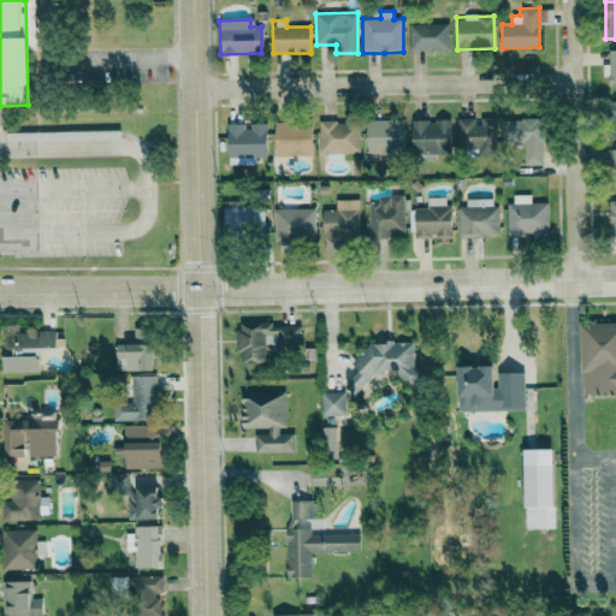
[(448,24),(408,25),(409,51),(449,49),(448,24)]
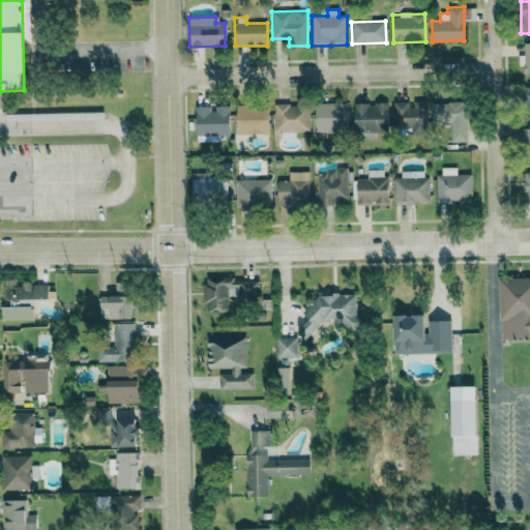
[(392,102),(393,128),(427,127),(427,101),(392,102)]
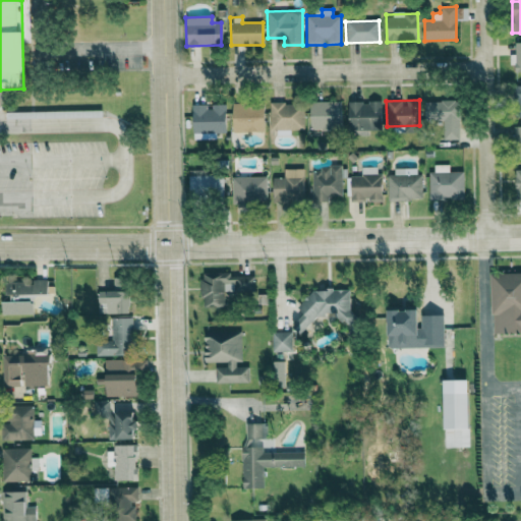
[(424,102),(424,121),(443,121),(443,139),(458,139),(458,101),(424,102)]
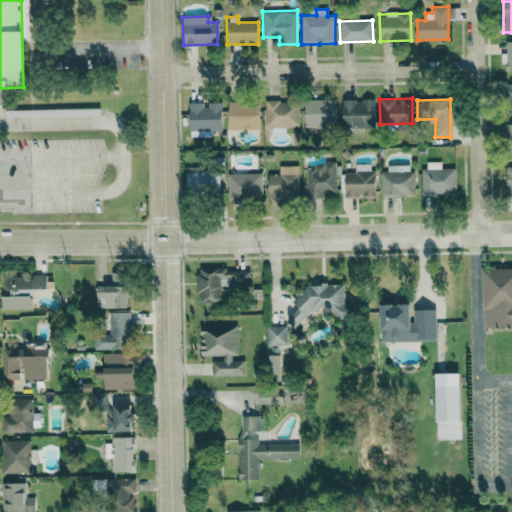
[(305,128),(336,127),(335,100),(304,100),(305,128)]
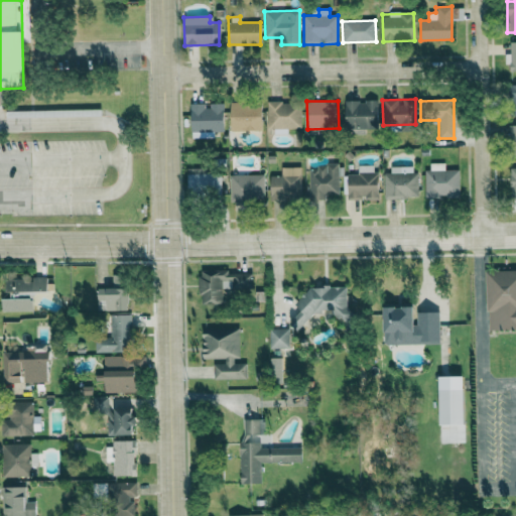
[(345,129),(378,129),(377,101),(344,102),(345,129)]
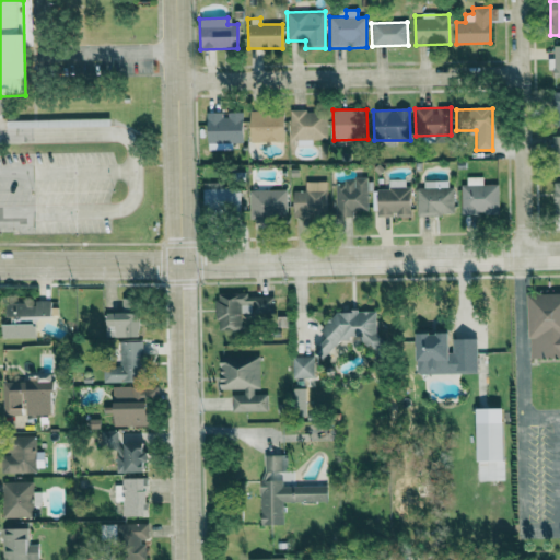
[(290,143),(312,143),(312,140),(327,140),(326,111),(289,112),(290,143)]
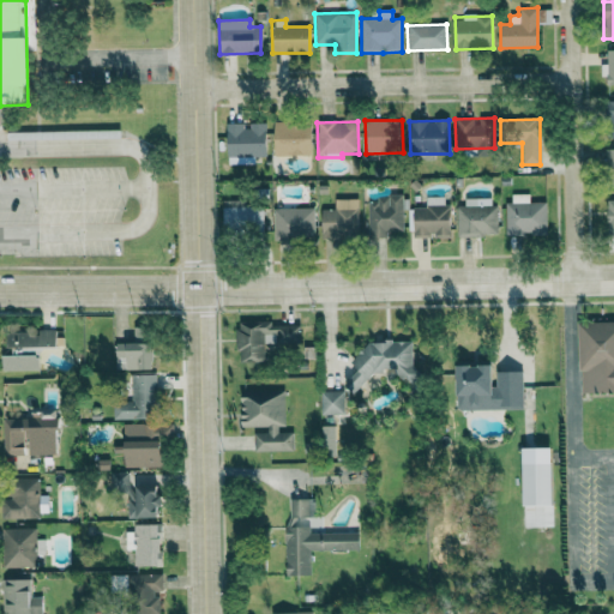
[(311,155),(311,122),(274,124),(274,156),(311,155)]
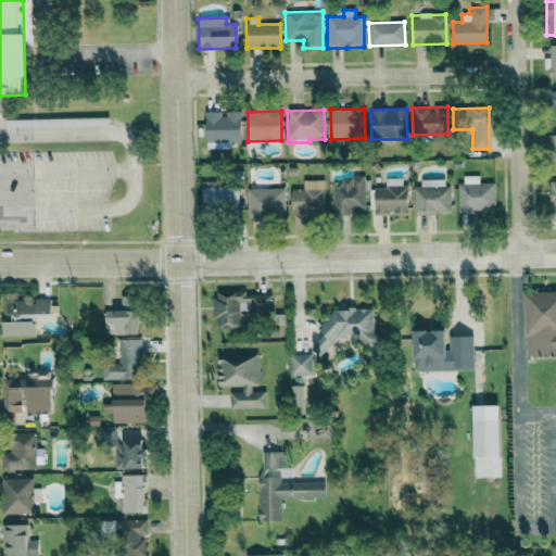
[(240,112),(226,112),(226,113),(205,113),(205,149),(231,149),(230,142),(240,142),(240,112)]
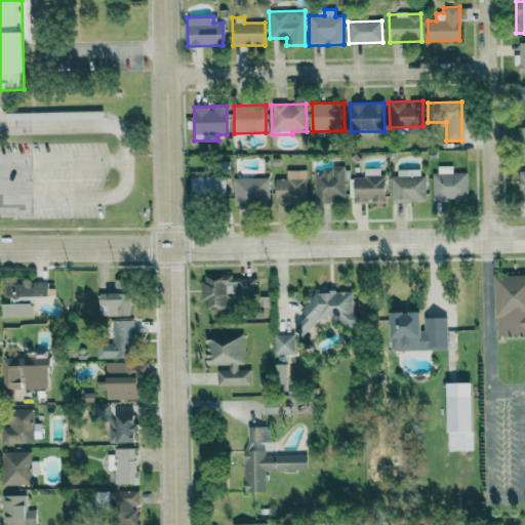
[(434,202),(468,202),(467,173),(452,173),(451,166),(433,166),(434,202)]
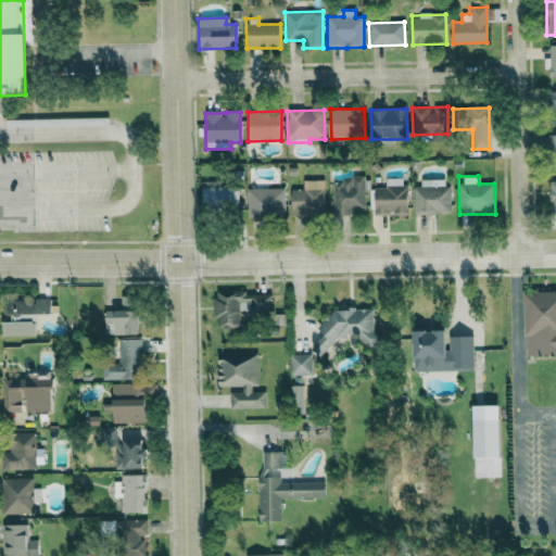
[(332,179),(333,215),(351,215),(351,210),(365,210),(364,178),(332,179)]
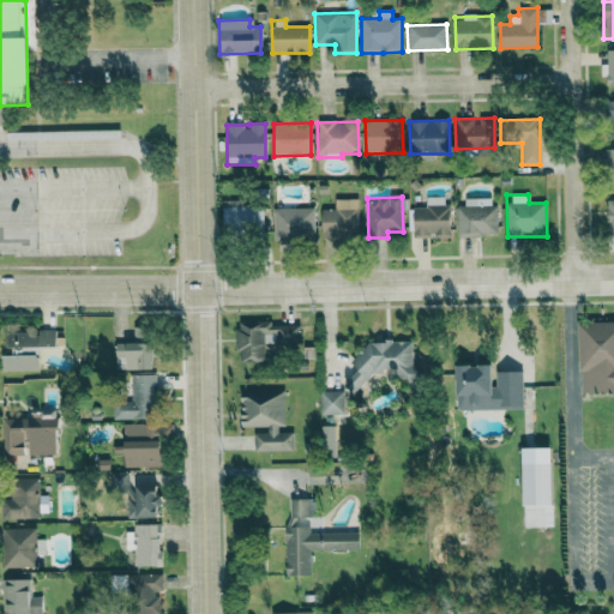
[(449,197),(425,197),(426,208),(409,209),(409,216),(410,216),(411,239),(449,238),(449,197)]
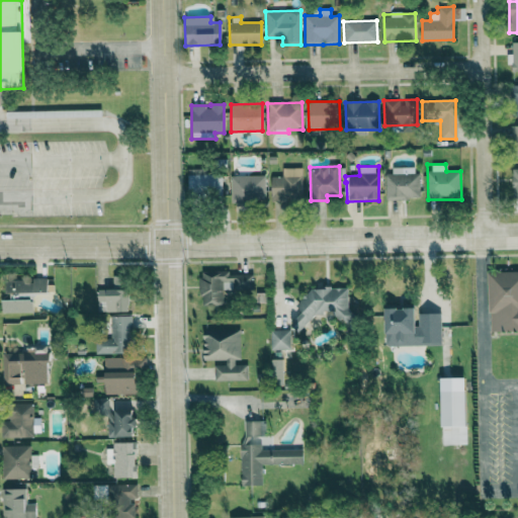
[(303,200),(301,168),(282,168),(282,177),(271,177),(271,201),(303,200)]
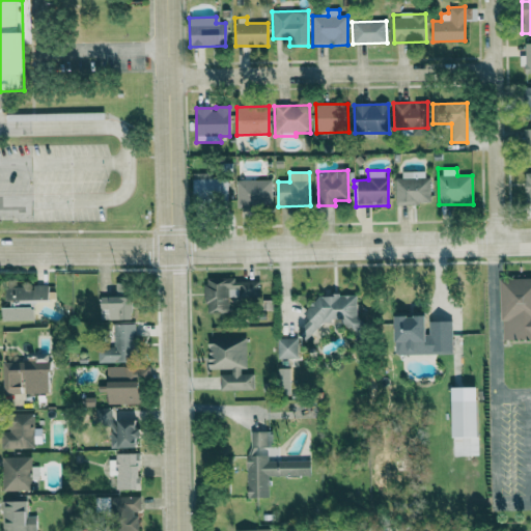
[(394,173),(395,204),(428,203),(427,172),(394,173)]
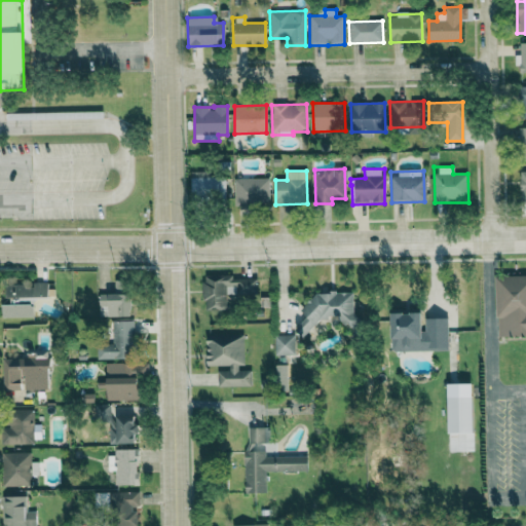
[(207,177),(207,172),(191,172),(190,202),(225,203),(225,178),(207,177)]
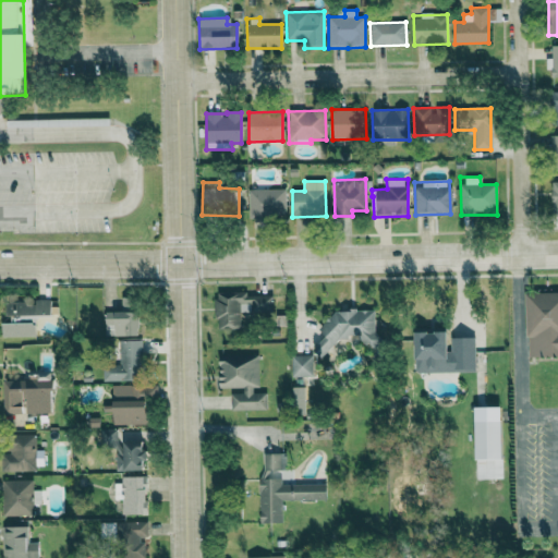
[(284,190),(247,190),(249,219),(286,218),(284,190)]
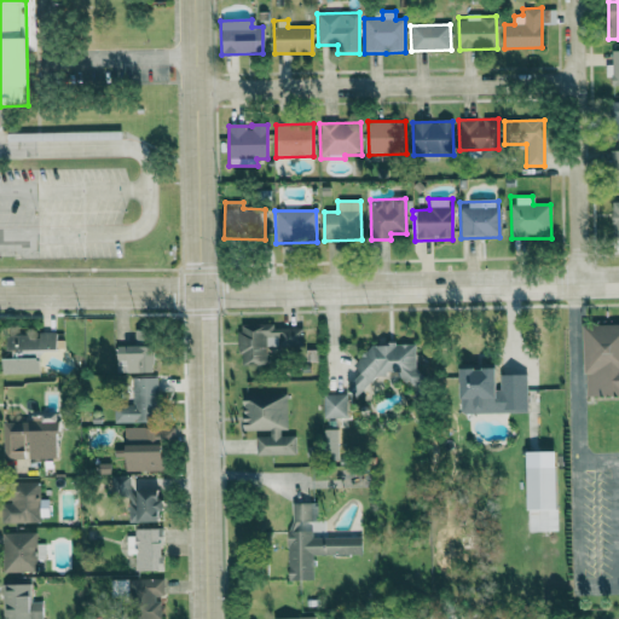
[(300,324),(238,327),(239,364),(265,364),(265,351),(301,350),(300,324)]
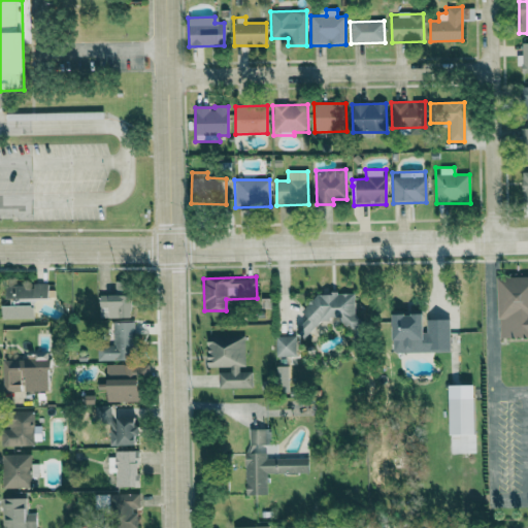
[(527,276),(497,277),(498,339),(527,337),(527,276)]
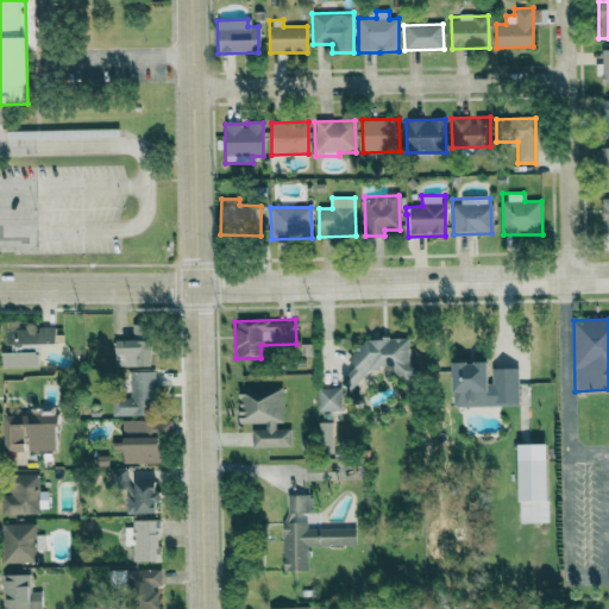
[(114,368),(151,366),(151,324),(131,324),(132,340),(114,340),(114,368)]
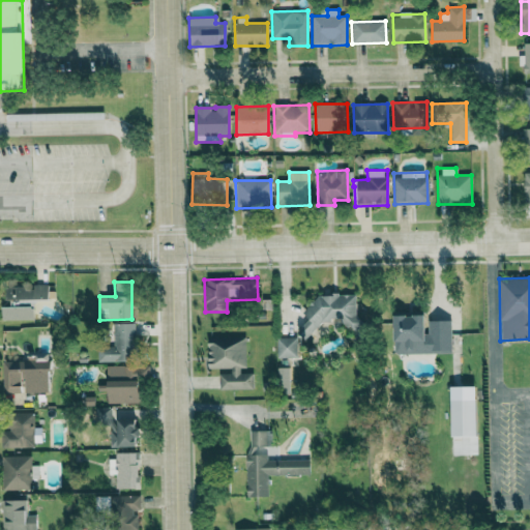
[(48,299),(47,286),(6,287),(7,306),(28,306),(28,300),(48,299)]
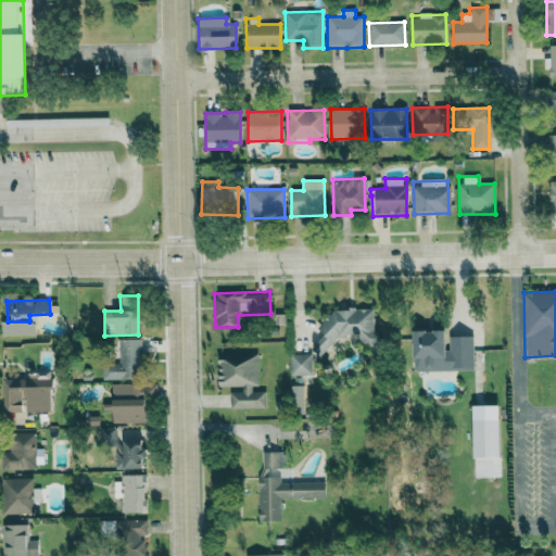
[(374,308),(333,311),(316,328),(324,335),(311,349),(320,358),(343,335),(356,333),(357,344),(375,344),(374,308)]
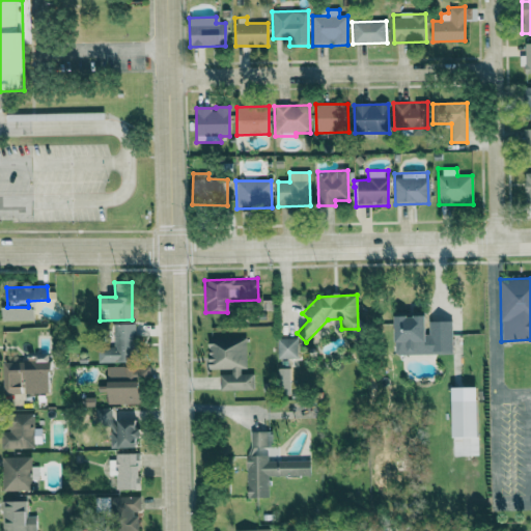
[(1,309),(1,322),(33,320),(32,308),(1,309)]
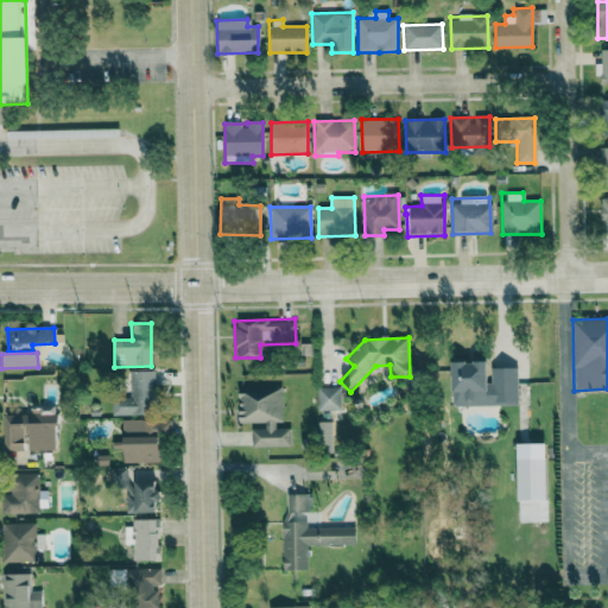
[(488,369),(488,362),(450,363),(451,406),(518,405),(517,368),(488,369)]
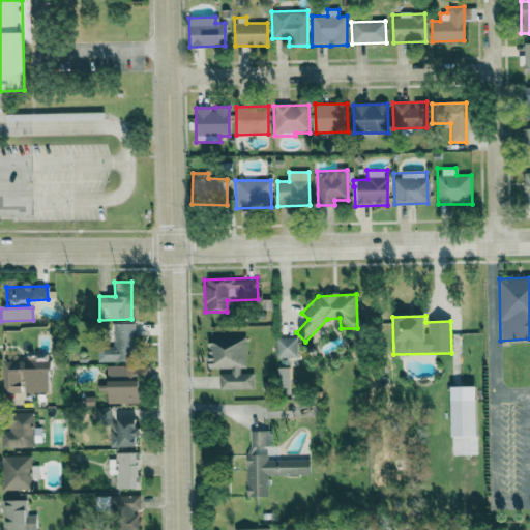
[(113,324),(113,347),(97,347),(97,362),(135,361),(135,324),(113,324)]
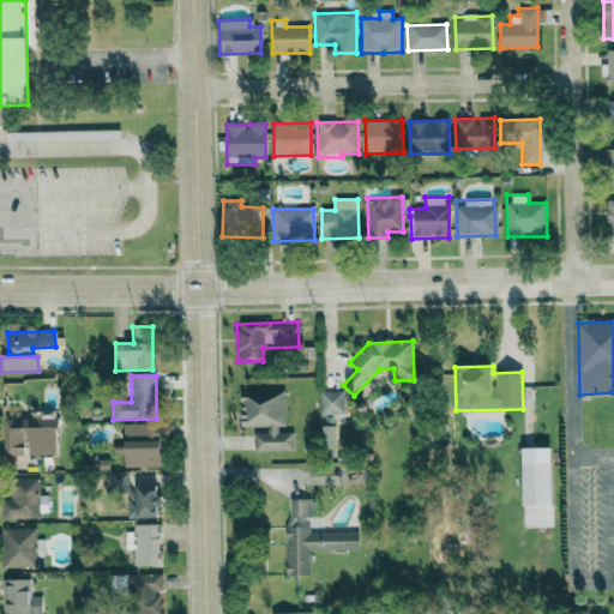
[(254,452),(293,452),(293,431),(284,431),(284,392),(241,392),(241,428),(266,428),(266,433),(254,433),(254,452)]
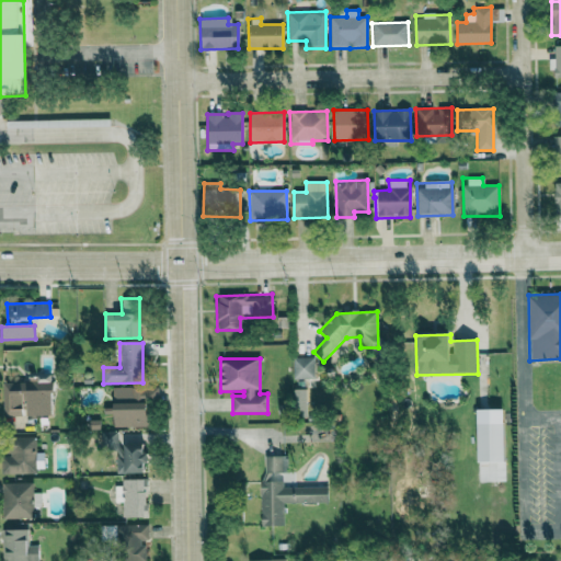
[(293,379),(313,379),(313,358),(293,358),(293,379)]
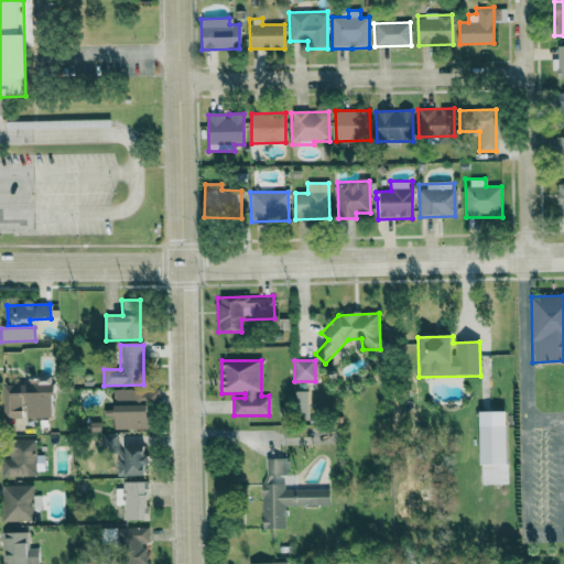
[(29,419),(52,419),(51,378),(28,378),(29,419)]
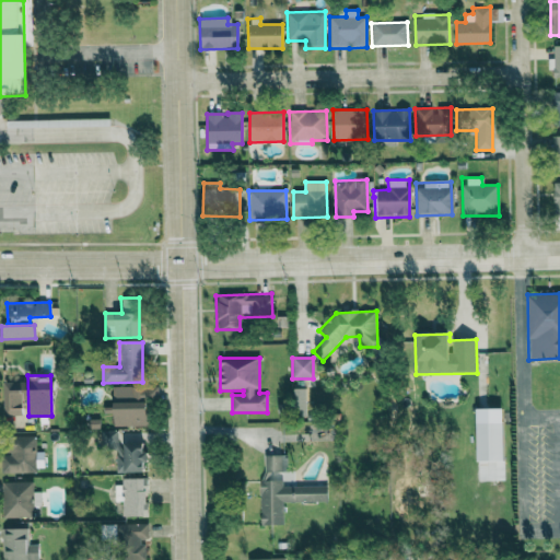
[(2,383),(3,416),(27,415),(26,382),(2,383)]
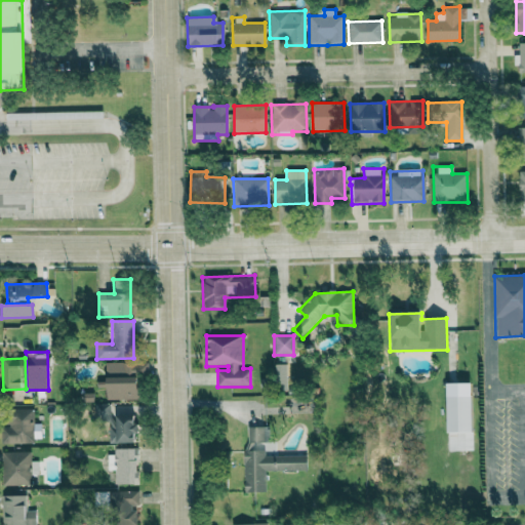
[(105,373),(147,374),(147,363),(105,363),(105,373)]
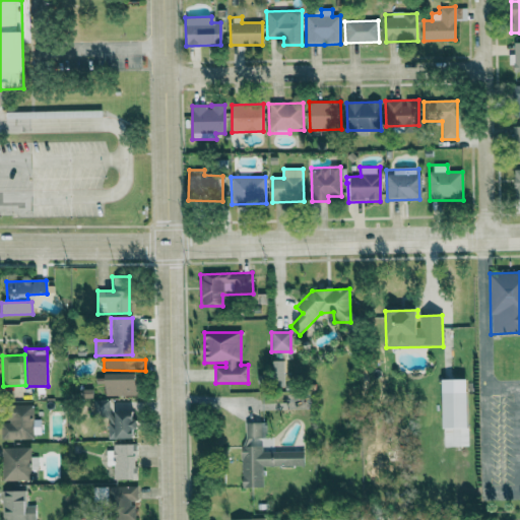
[(105,396),(136,395),(135,374),(105,375),(105,396)]
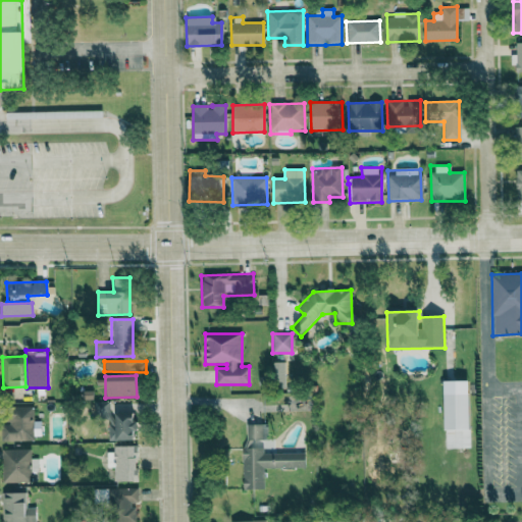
[(444,431),(469,430),(468,381),(444,381),(444,431)]
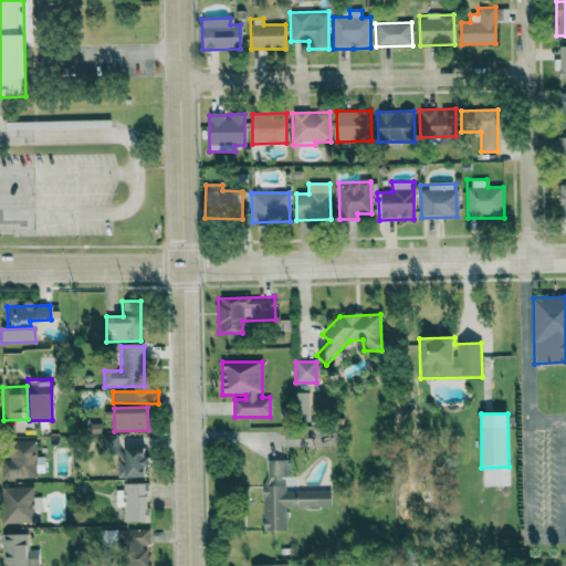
[(44,457),(35,457),(35,441),(10,441),(10,460),(1,460),(0,477),(44,478),(44,457)]
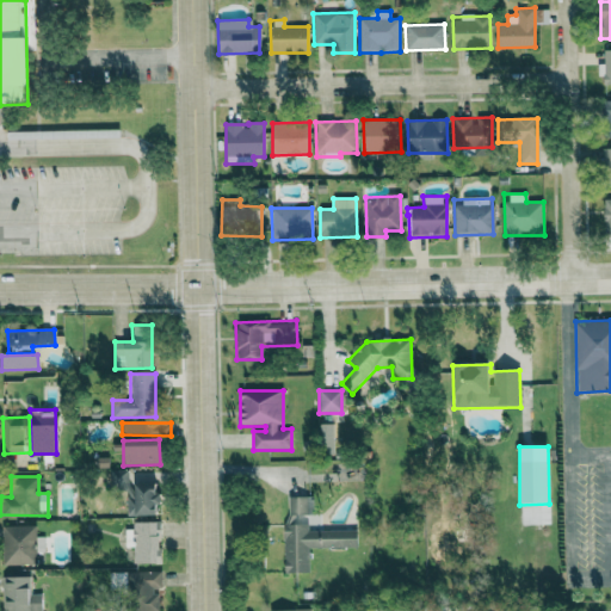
[(285,574),(309,573),(308,549),(357,548),(357,530),(304,531),(304,516),(312,514),(312,497),(284,497),(285,574)]
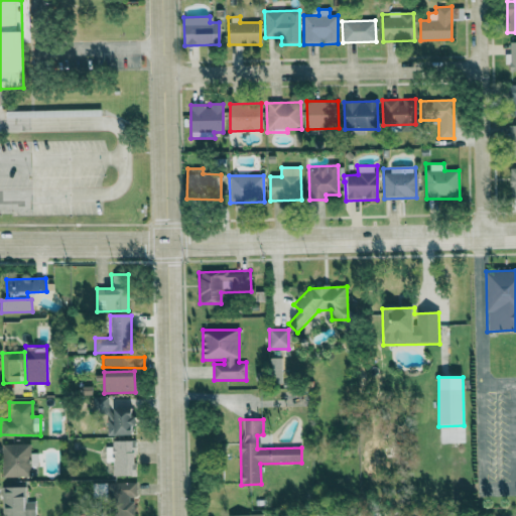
[(105,443),(105,463),(112,463),(113,477),(135,477),(134,442),(105,443)]
